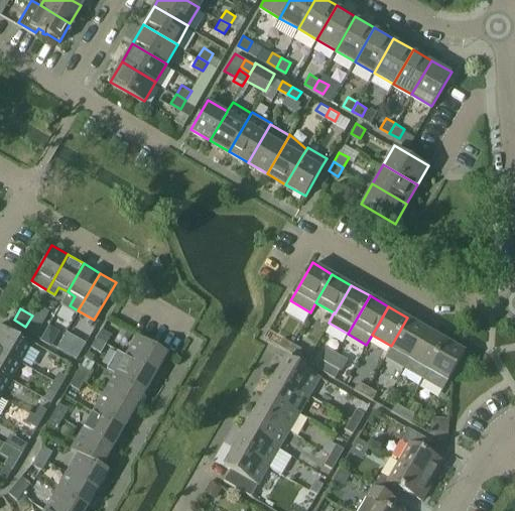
[(33,316),(27,328),(36,333),(43,321),(34,314),(33,316)]
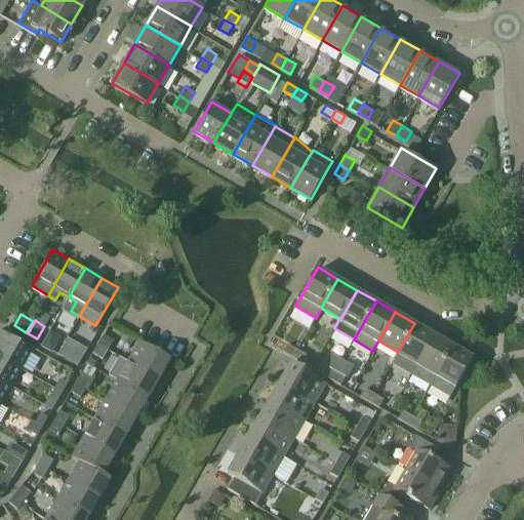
[(434,334),(414,323),(398,352),(392,361),(411,372),(434,334)]
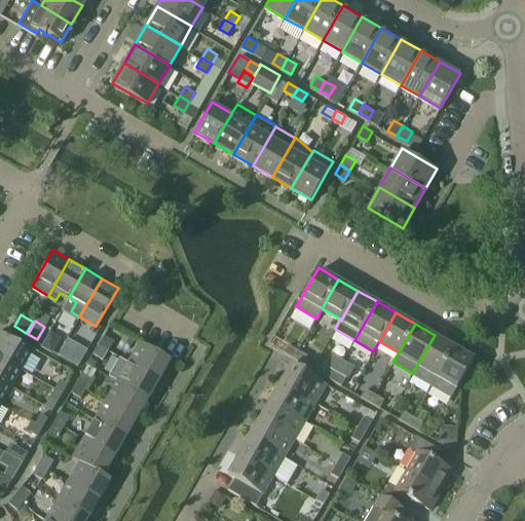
[(0,355),(21,367),(32,348),(0,330),(0,355)]
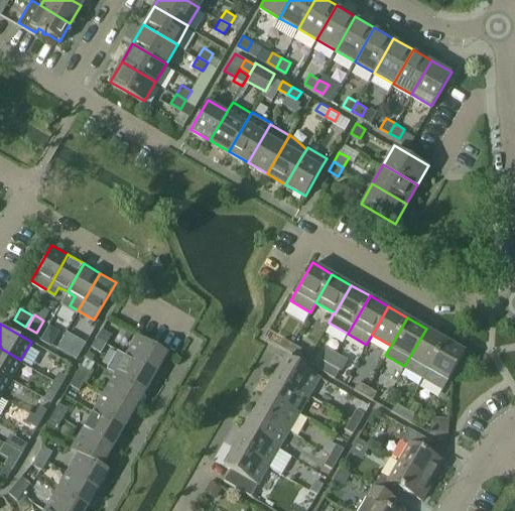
[(58,335),(56,330),(50,326),(43,338),(53,344),(58,335)]
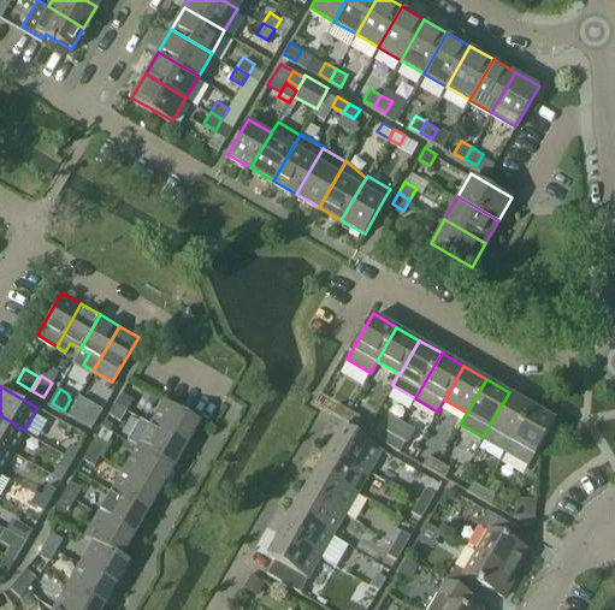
[(123,390),(116,401),(128,407),(134,396),(123,390)]
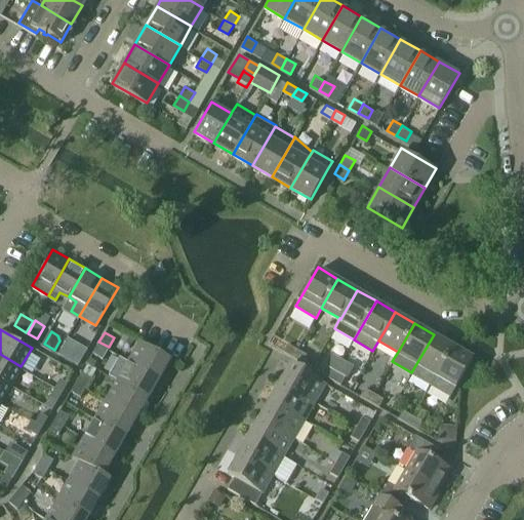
[(71,333),(59,352),(67,356),(77,337),(71,333)]
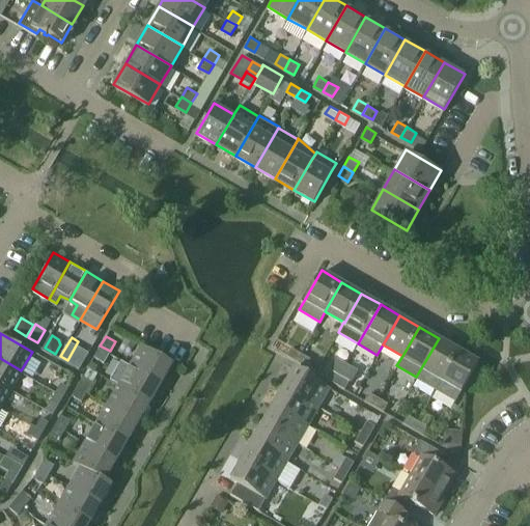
[(458,350),(439,338),(416,377),(436,388),(449,365),(458,350)]
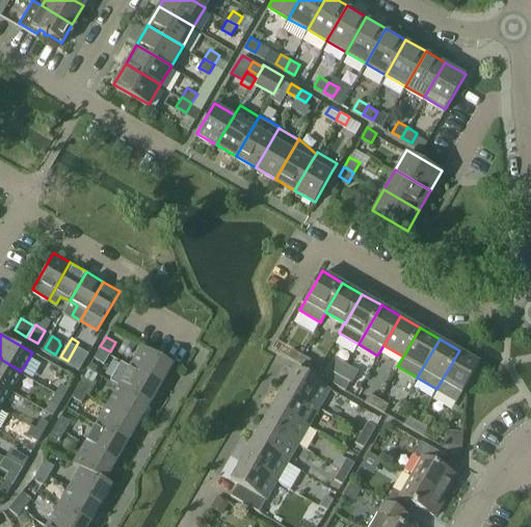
[(130,364),(162,381),(174,362),(142,343),(130,364)]
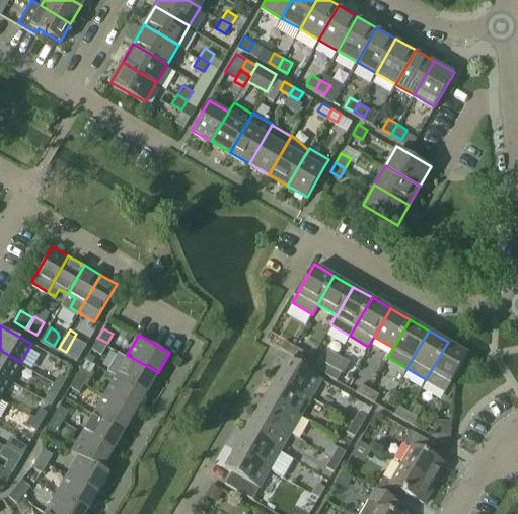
[(101,353),(107,343),(97,338),(92,347),(101,353)]
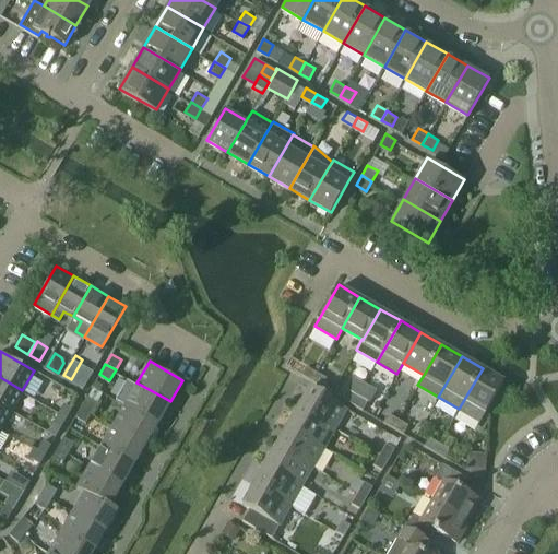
[(301,373),(312,378),(318,369),(307,364),(301,373)]
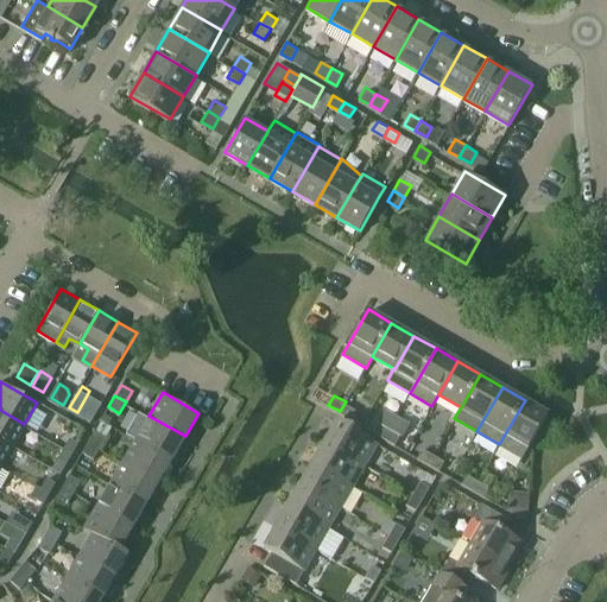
[(548,413),(525,400),(514,418),(499,444),(522,457),(529,447),(548,413)]
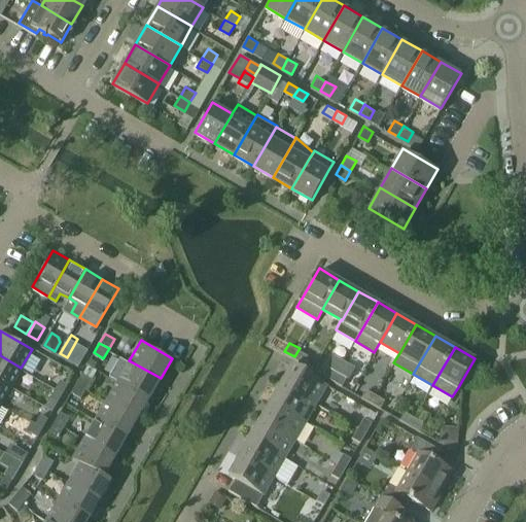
[(300,348),(294,356),(304,361),(309,353),(300,348)]
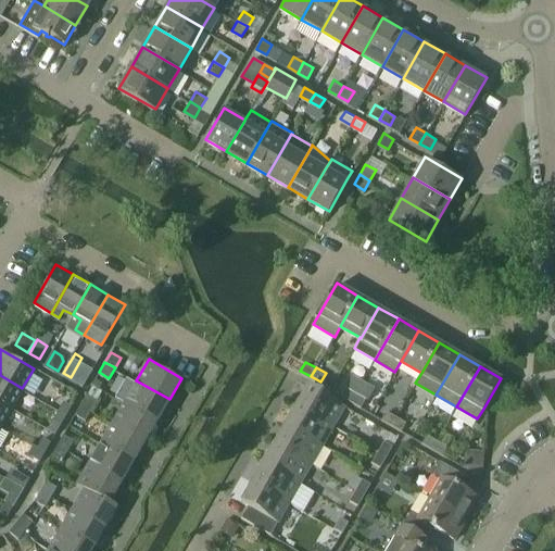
[(22,388),(0,375),(0,399),(12,407),(22,388)]
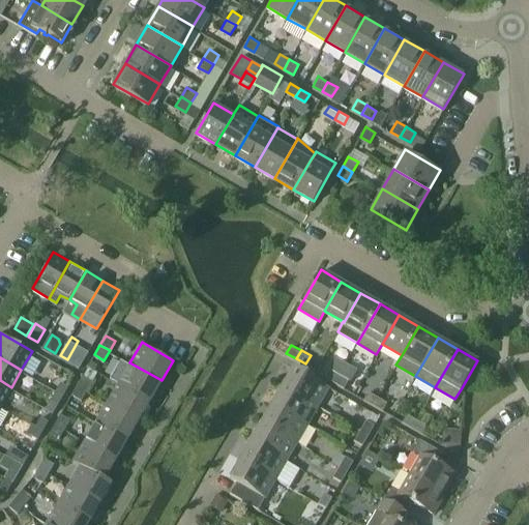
[(110,377),(119,381),(150,400),(162,380),(129,362),(121,358),(110,377)]
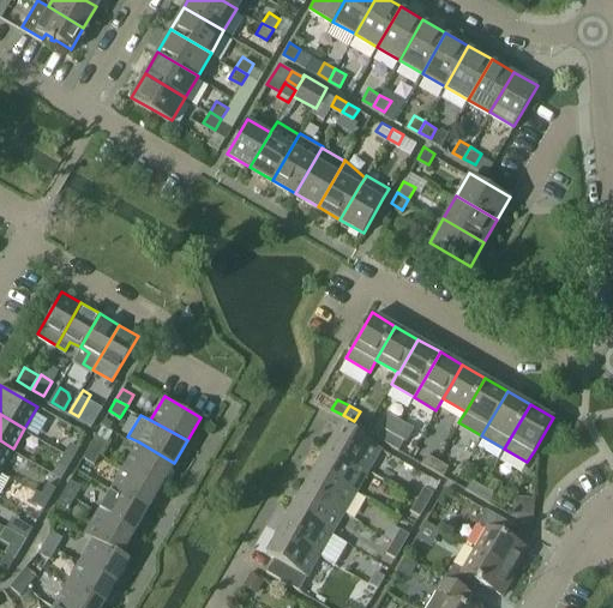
[(329,444),(370,468),(382,446),(341,422),(329,444)]
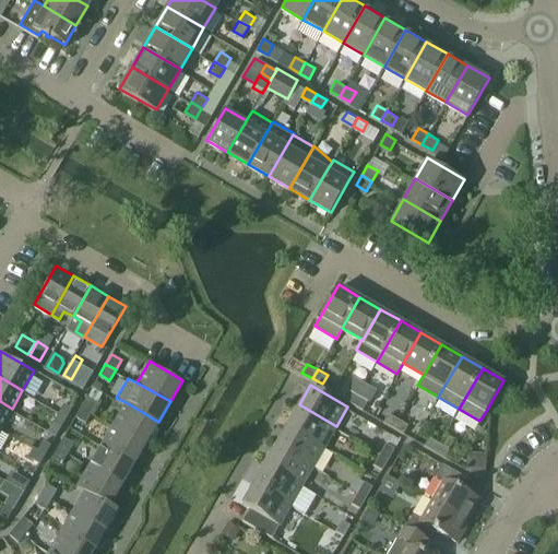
[(353,402),(358,393),(347,388),(343,396),(353,402)]
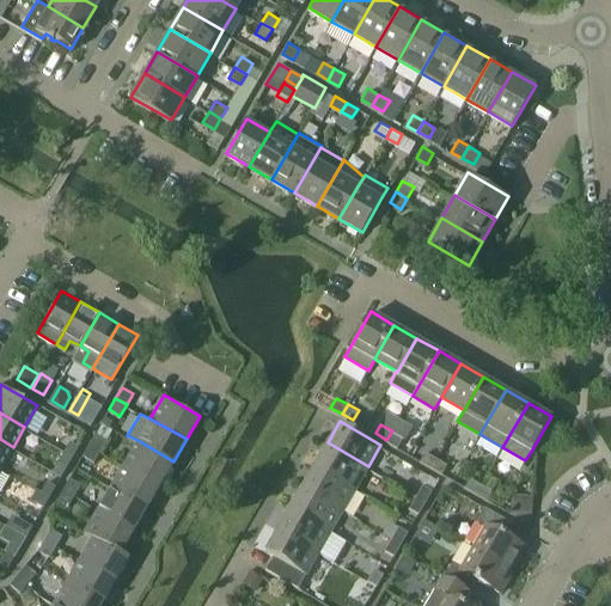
[(403,436),(392,430),(386,440),(397,446),(403,436)]
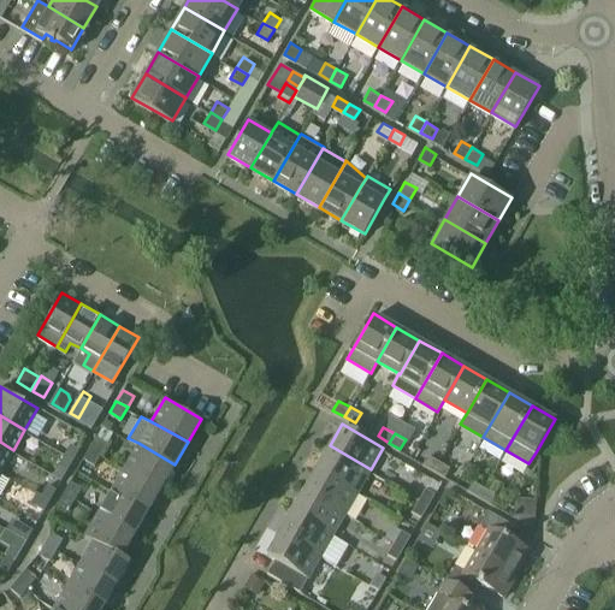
[(96,434),(89,445),(101,452),(107,440),(96,434)]
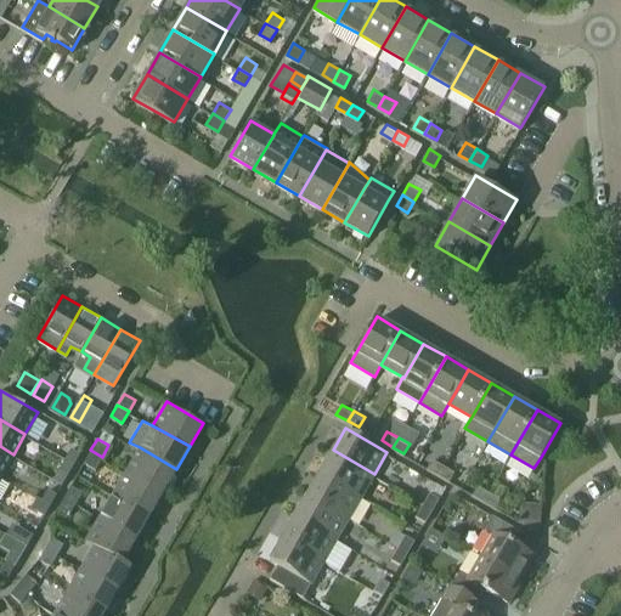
[(13,455),(0,446),(0,473),(1,474),(13,455)]
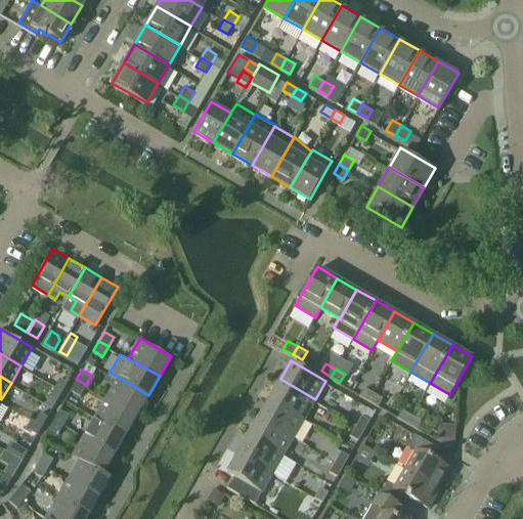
[(54,385),(62,389),(68,380),(60,376),(54,385)]
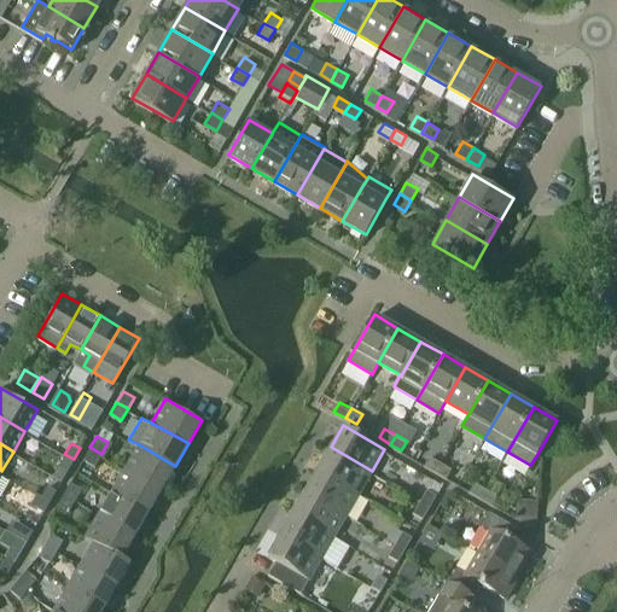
[(175,466),(139,444),(126,467),(162,489),(175,466)]
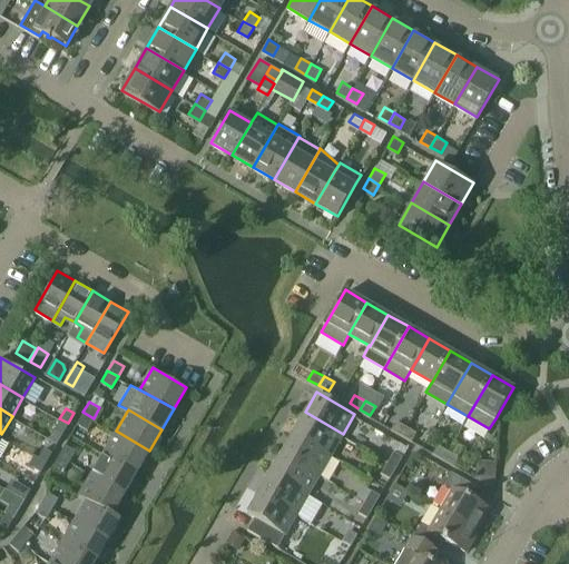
[(94,418),(82,412),(77,422),(88,428),(94,418)]
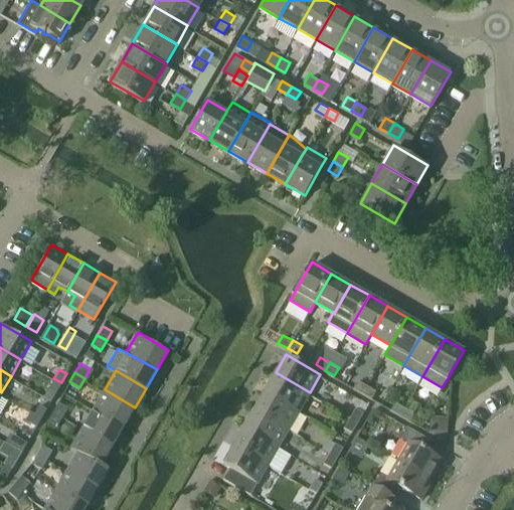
[(310,392),(276,372),(265,390),(300,410),(310,392)]
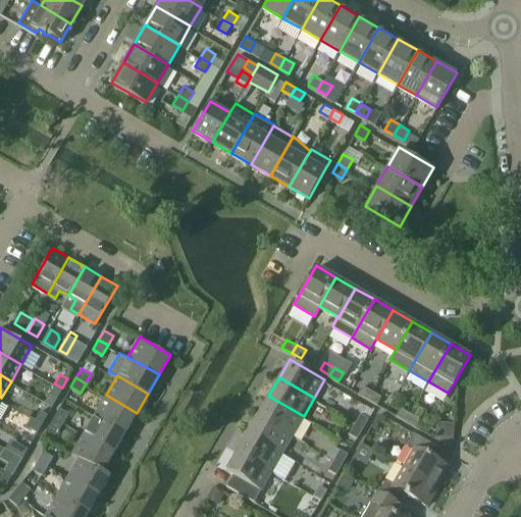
[(54,383),(49,393),(45,401),(52,405),(57,397),(62,388),(54,383)]
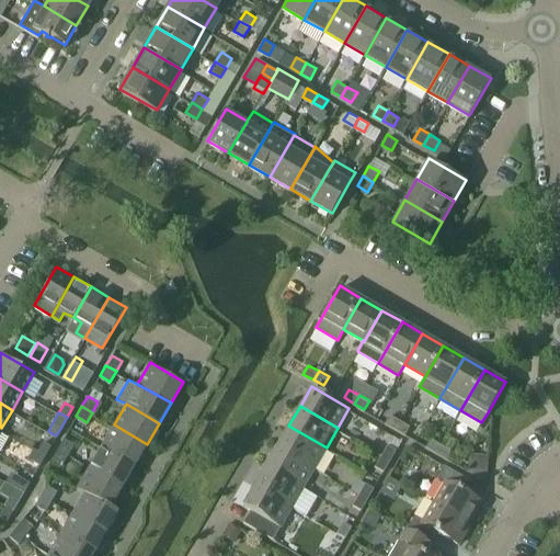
[(385,421),(396,427),(400,419),(390,412),(385,421)]
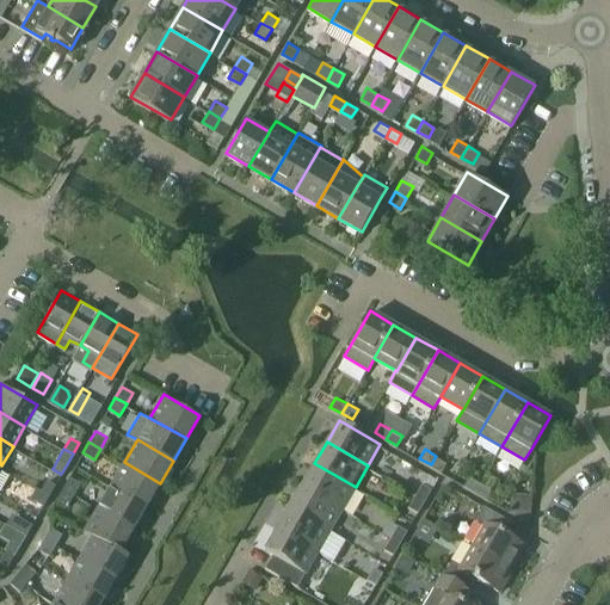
[(436,456),(431,464),(442,471),(447,462),(436,456)]
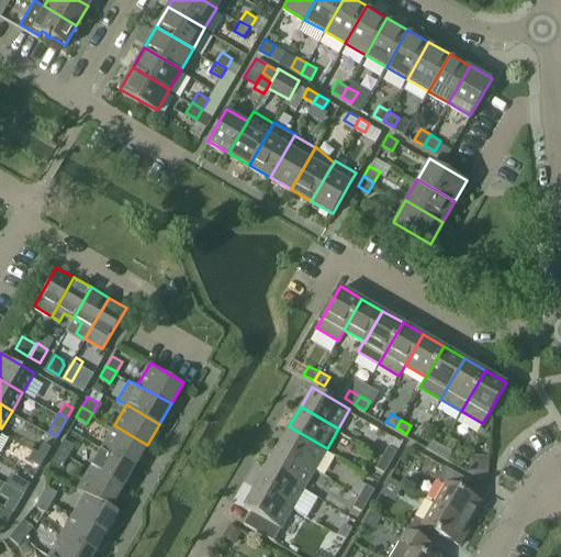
[(147,445),(114,425),(102,446),(135,465),(147,445)]
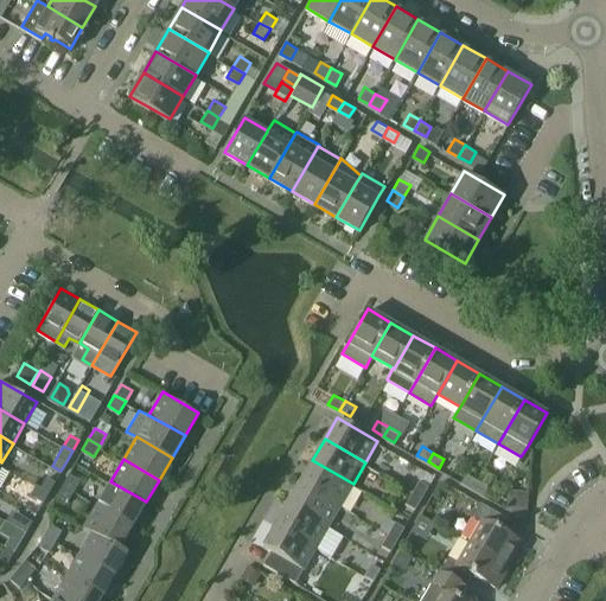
[(353,484),(312,460),(300,481),(340,504),(353,484)]
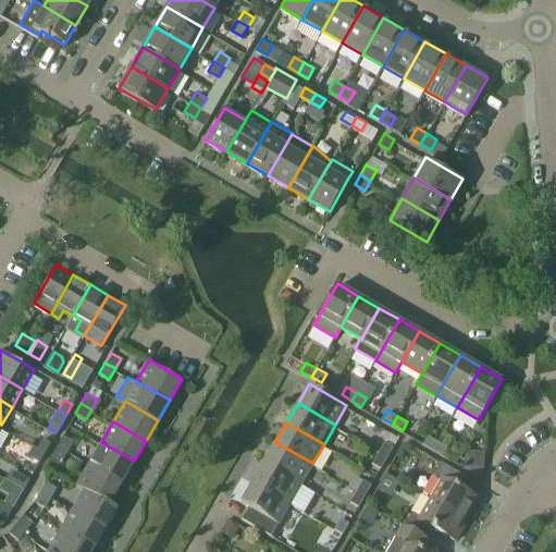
[(63,433),(58,443),(68,450),(74,439),(63,433)]
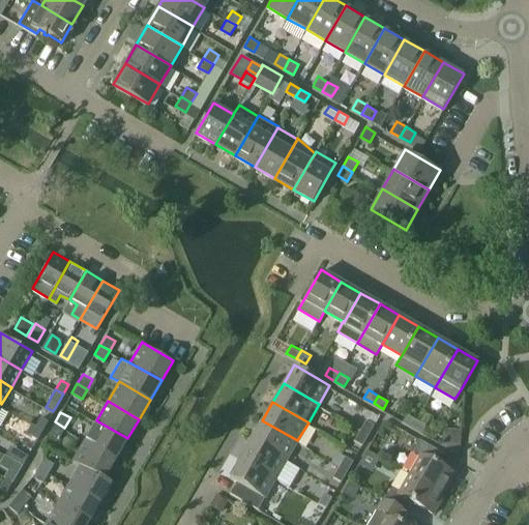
[(403,419),(412,426),(417,417),(407,412),(403,419)]
